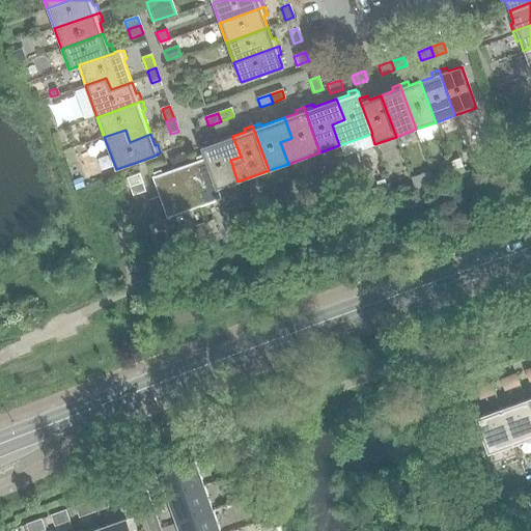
[(217,189),(238,182),(230,160),(241,157),(232,136),(210,144),(208,141),(201,144),(202,147),(201,147),(203,155),(204,154),(217,189)]
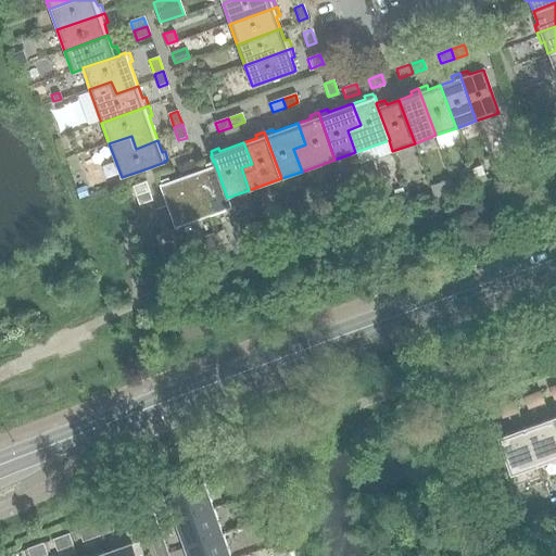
[(206,169),(185,177),(192,198),(201,194),(210,216),(231,209),(227,198),(214,161),(213,162),(204,164),(206,169)]
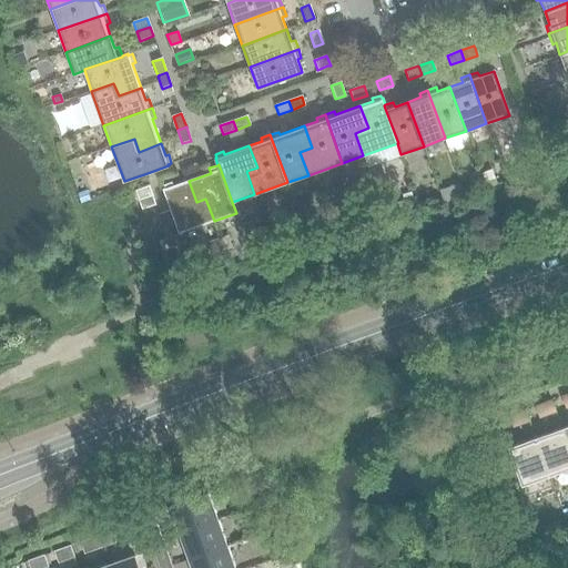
[(492,170),(483,173),(485,181),(495,178),(492,170)]
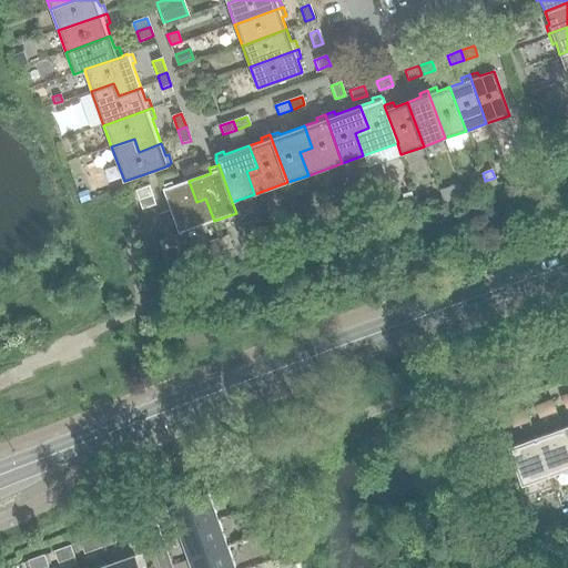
[(179,234),(214,221),(205,199),(196,202),(189,181),(173,186),(171,182),(163,184),(164,190),(163,190),(170,211),(179,234)]
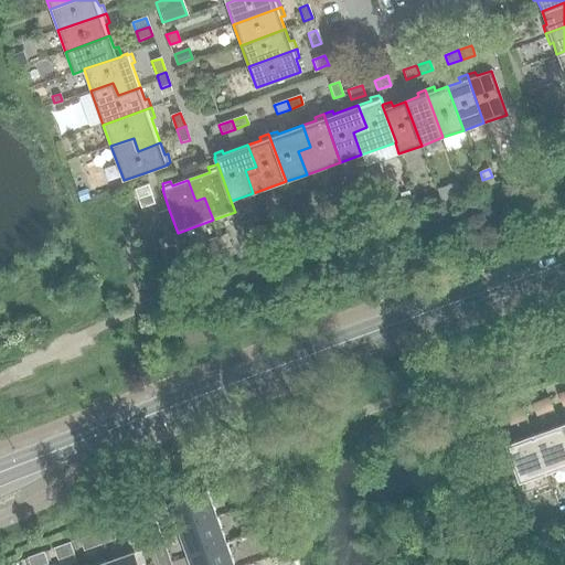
[(137,199),(150,194),(147,185),(134,190),(137,199)]
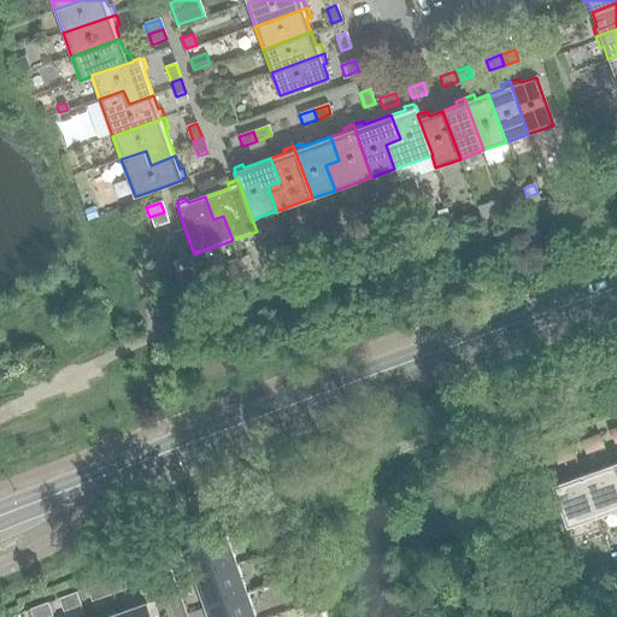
[(84,210),(88,221),(98,217),(94,206),(84,210)]
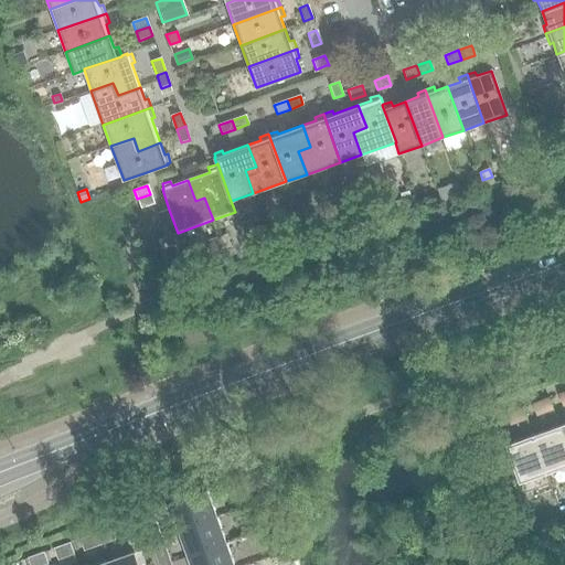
[(137,199),(140,208),(153,203),(150,194),(137,199)]
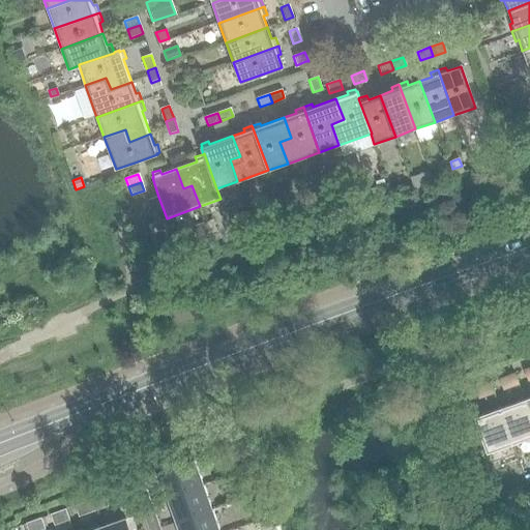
[(358,206),(392,196),(388,183),(355,194),(358,206)]
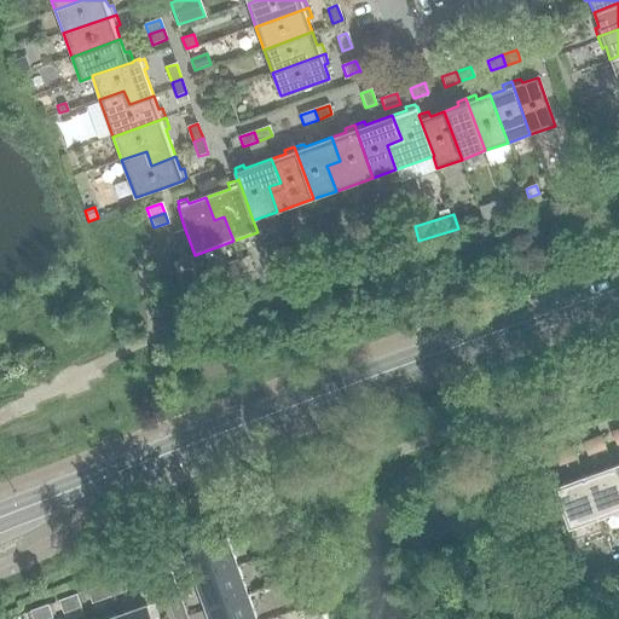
[(195,255),(185,230),(172,235),(180,259),(195,255)]
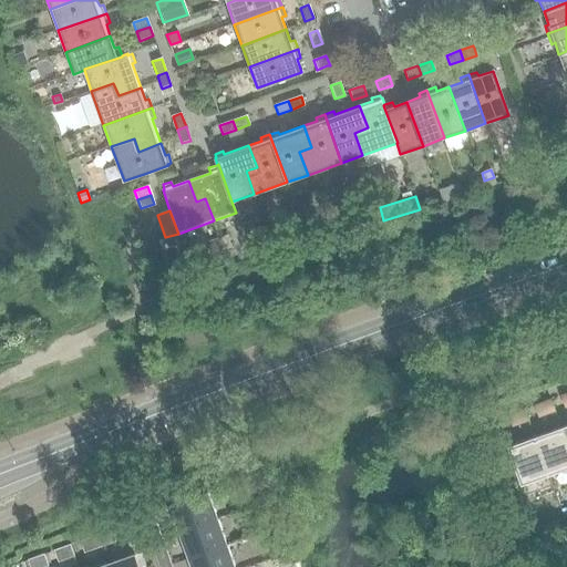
[(224,253),(219,237),(205,243),(209,257),(224,253)]
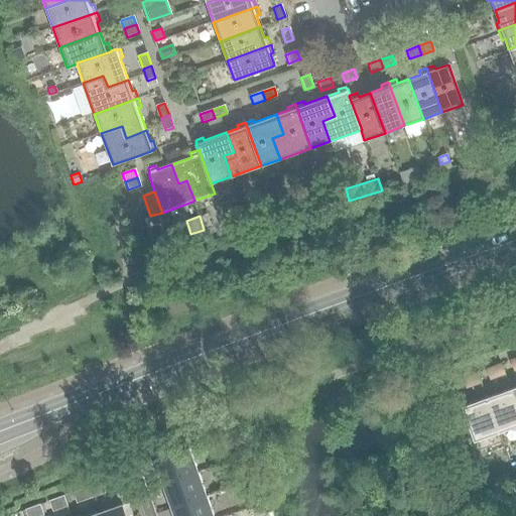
[(501,365),(487,370),(491,380),(505,375),(501,365)]
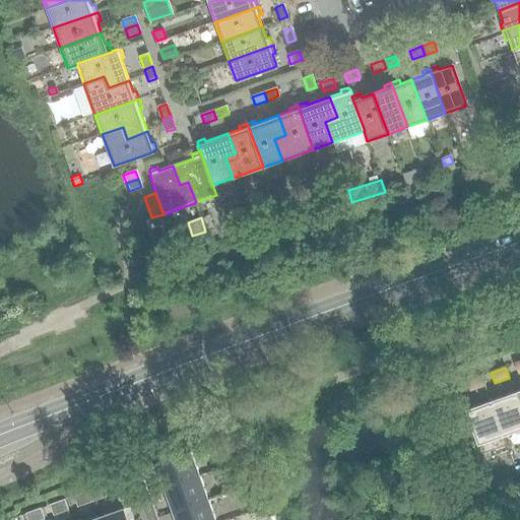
[(481,376),(465,382),(469,393),(484,387),(481,376)]
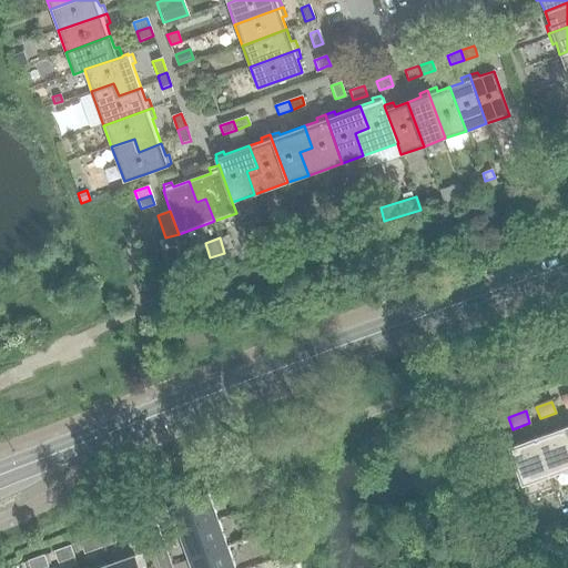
[(548,476),(567,469),(567,447),(561,429),(535,438),(548,476)]
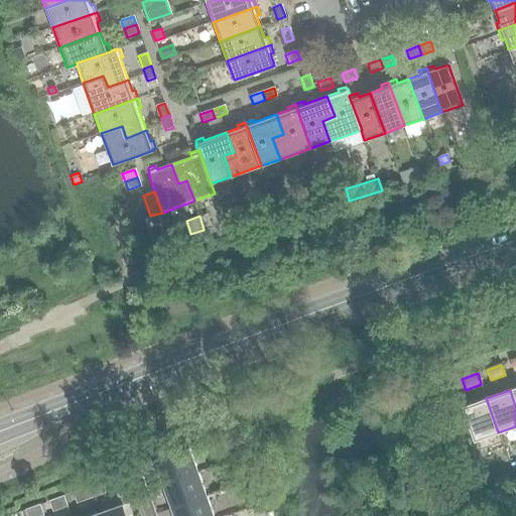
[(498,432),(486,398),(462,407),(474,441),(498,432)]
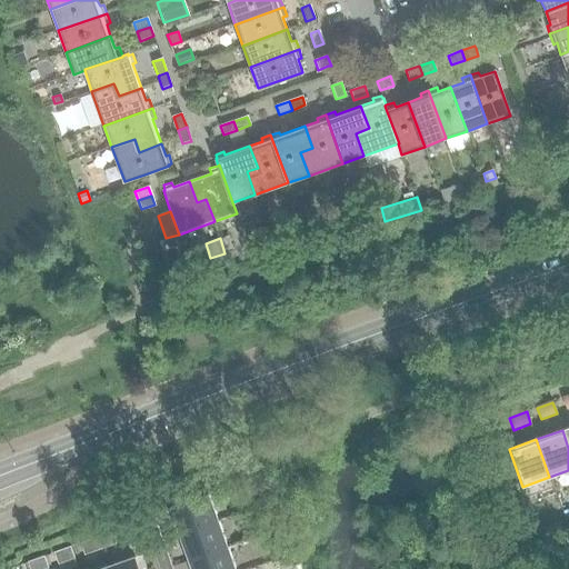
[(170,507),(180,535),(219,521),(209,493),(170,507)]
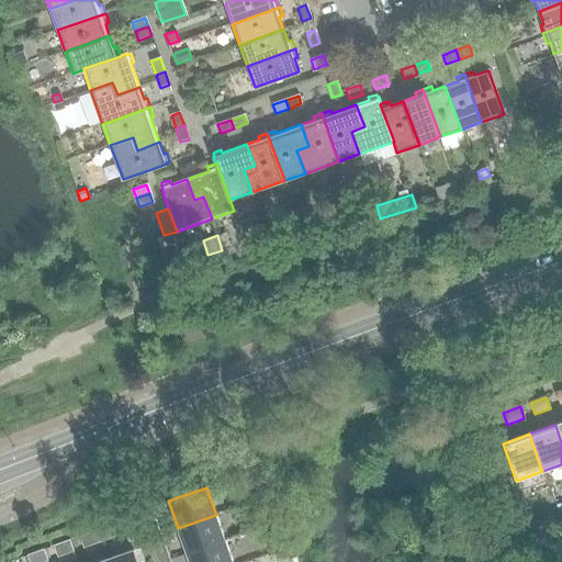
[(178,528),(188,554),(225,541),(216,515),(178,528)]
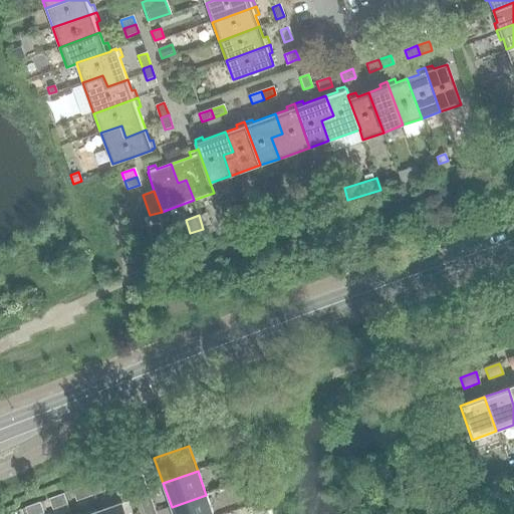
[(131,479),(137,493),(147,490),(141,475),(131,479)]
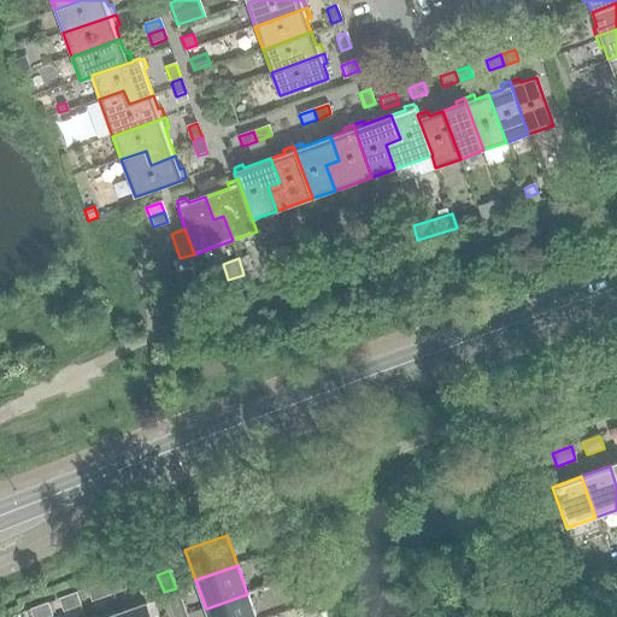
[(121,577),(104,583),(109,595),(125,589),(121,577)]
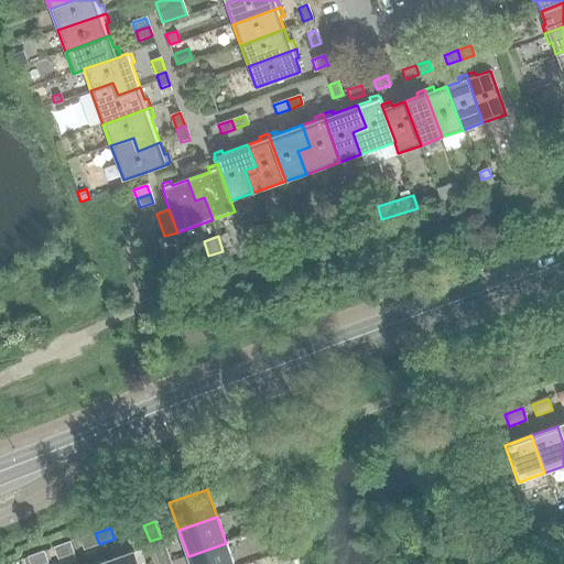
[(99,544),(95,533),(79,539),(83,551),(99,544)]
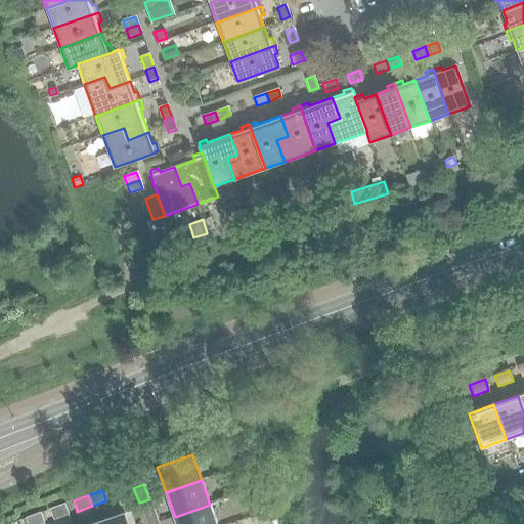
[(63,505),(49,510),(53,520),(68,515),(63,505)]
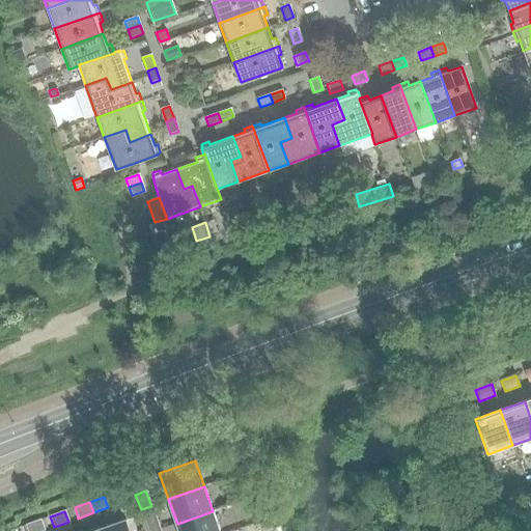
[(219,530),(213,511),(177,524),(179,530),(219,530)]
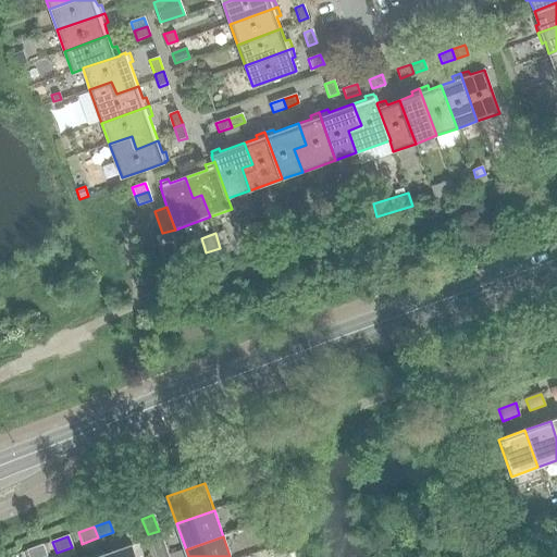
[(151,544),(156,556),(163,556),(168,556),(162,541),(151,544)]
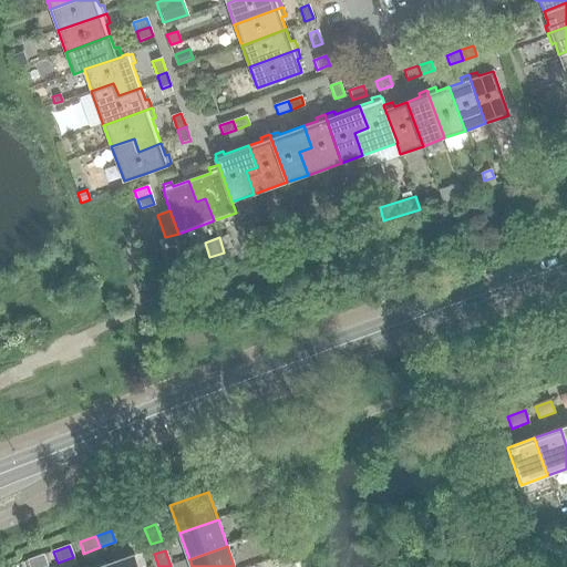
[(47,566),(42,555),(28,560),(29,566),(47,566)]
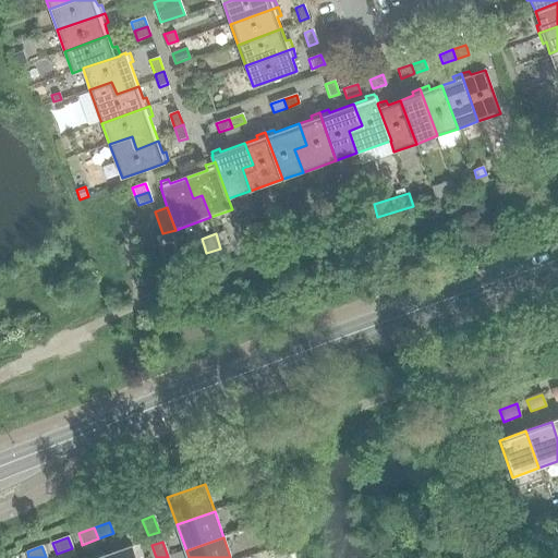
[(105,556),(105,557),(135,557),(131,546),(105,556)]
